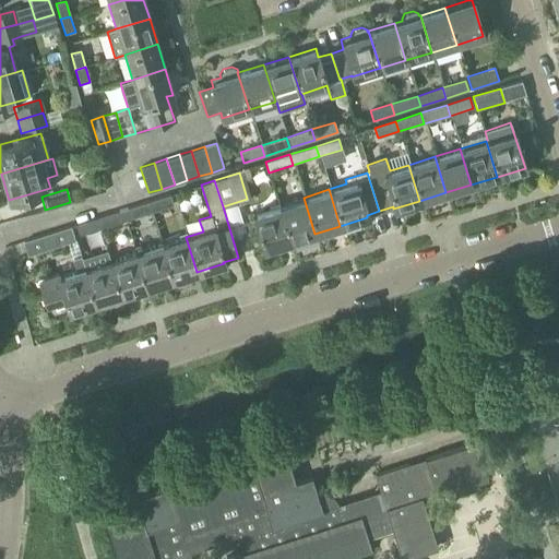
[(150,213),(174,205),(170,195),(146,203),(150,213)]
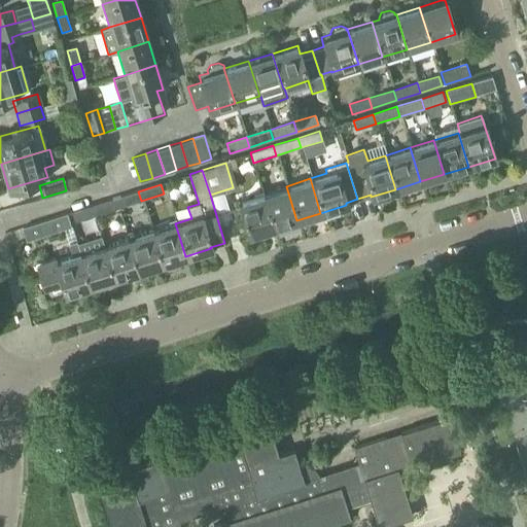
[(272,227),(296,220),(286,186),(261,194),(272,227)]
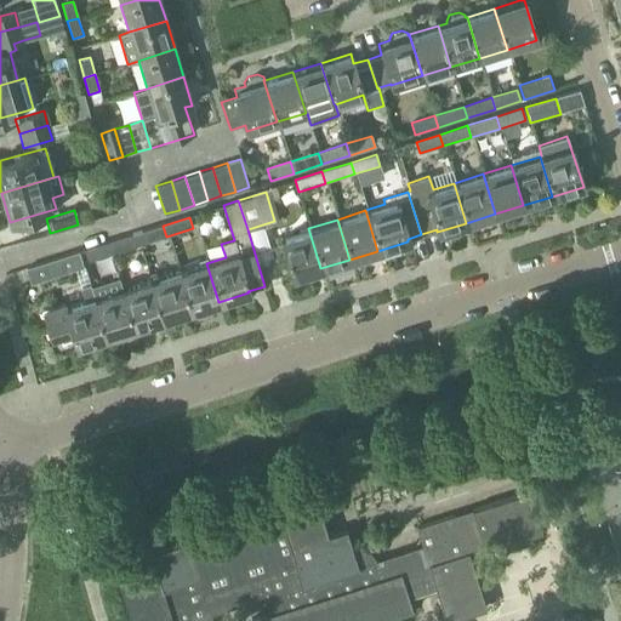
[(144,244),(166,237),(163,226),(141,232),(144,244)]
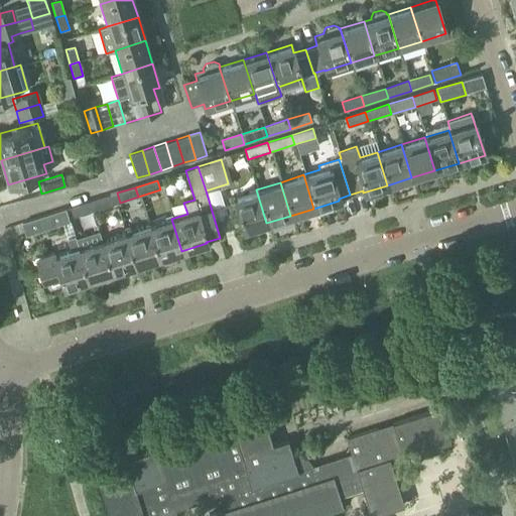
[(242,231),(266,223),(256,189),(232,198),(242,231)]
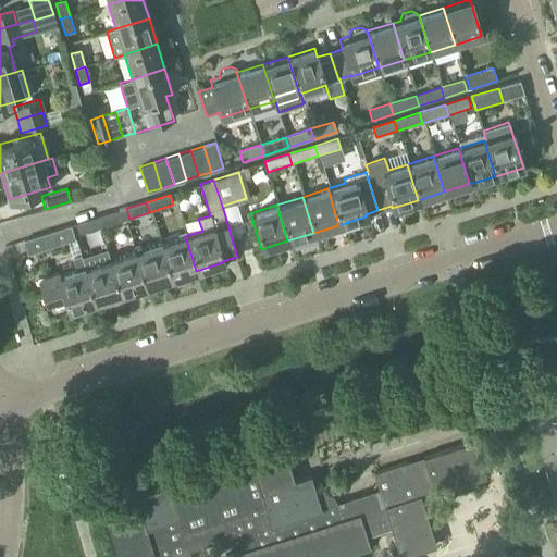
[(98,229),(122,221),(118,211),(95,219),(98,229)]
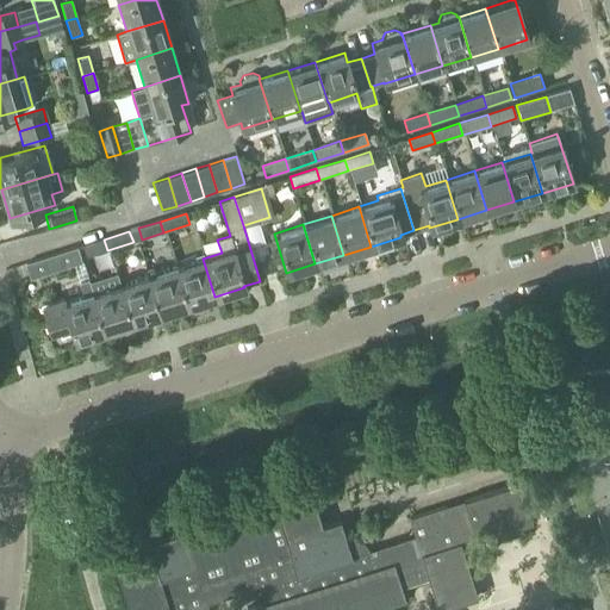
[(86,257),(107,250),(104,240),(82,246),(86,257)]
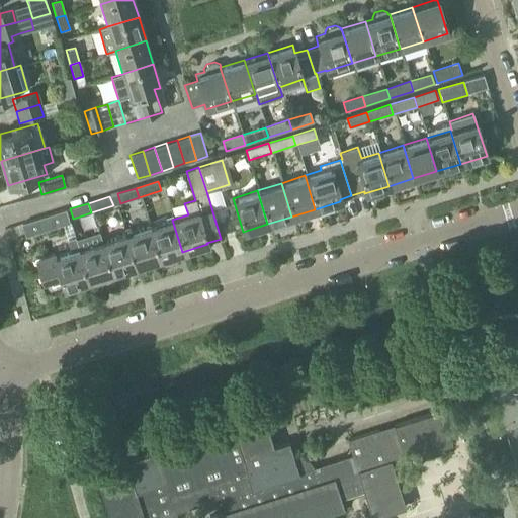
[(45,232),(69,224),(65,210),(40,219),(45,232)]
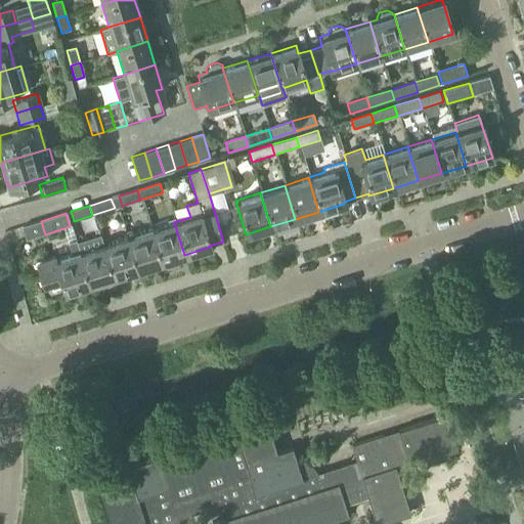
[(176,257),(184,255),(174,222),(149,229),(160,262),(161,262),(161,264),(166,267),(174,264),(177,259),(176,257)]
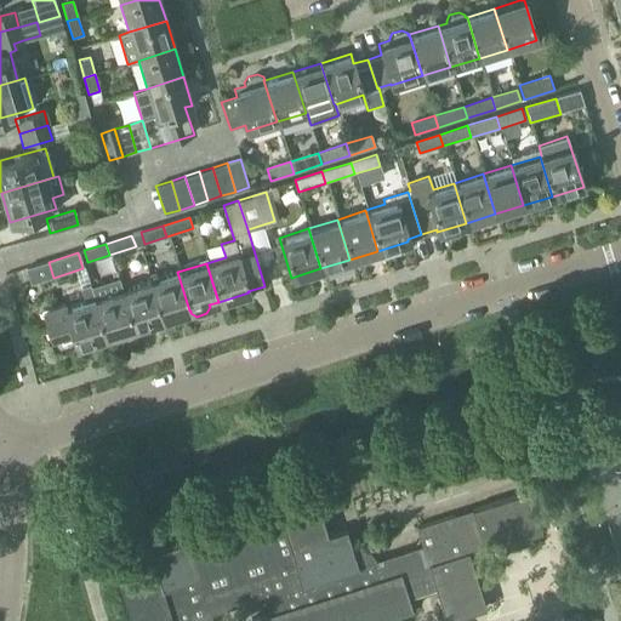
[(161,319),(189,311),(177,272),(149,280),(161,319)]
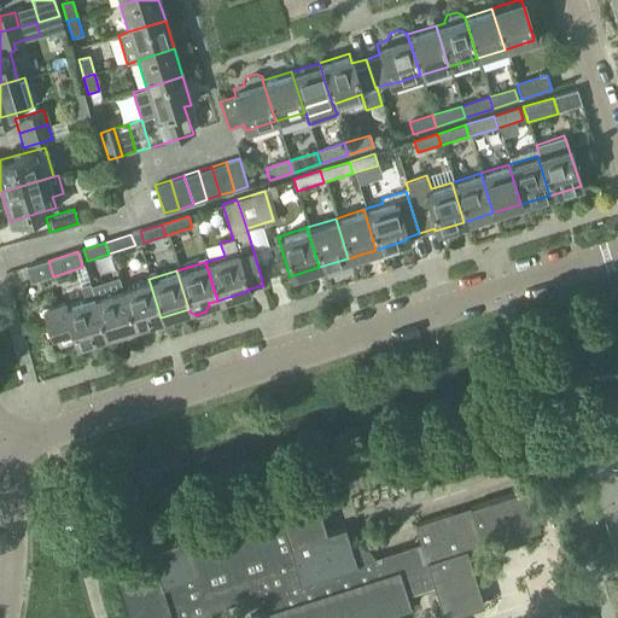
[(116,278),(91,286),(106,336),(132,327),(120,289),(116,278)]
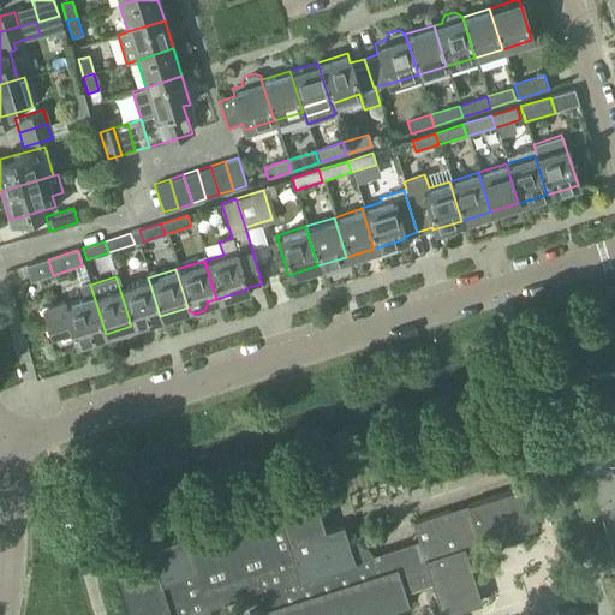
[(131,326),(160,316),(148,278),(119,287),(131,326)]
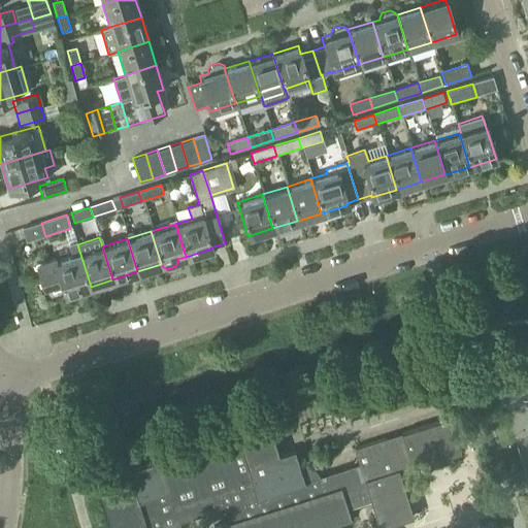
[(63,295),(91,287),(77,244),(76,242),(68,244),(71,256),(56,261),(56,259),(36,265),(43,288),(60,284),(63,295)]
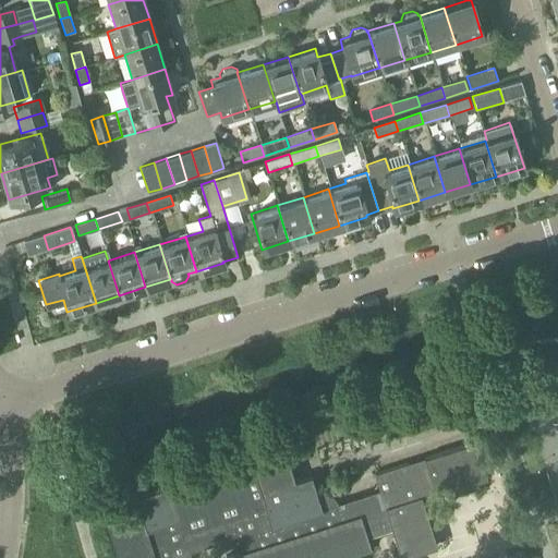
[(310,475),(293,481),(279,437),(244,448),(249,460),(132,497),(137,512),(106,522),(117,557),(171,557),(240,535),(245,550),(225,557),(331,557),(370,546),(366,536),(390,528),(399,557),(434,546),(419,497),(485,475),(474,441),(423,458),(425,464),(410,470),(407,462),(374,473),(380,494),(338,507),(337,504),(320,509),(310,475)]
